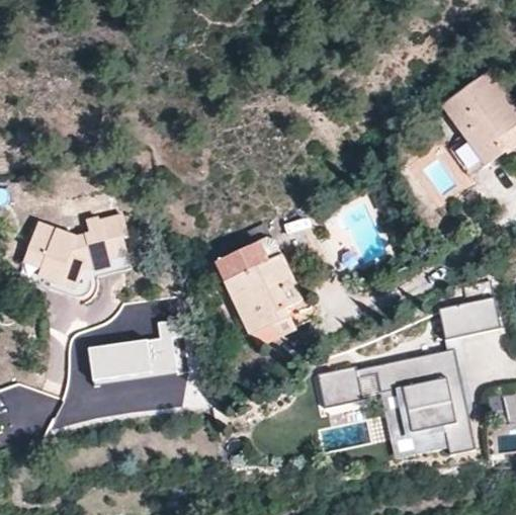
[(482,164),(504,149),(495,138),(515,122),(515,107),(488,70),(440,105),(482,164)]
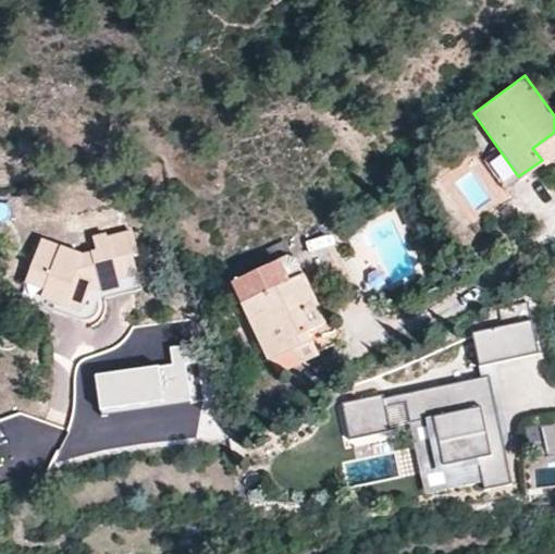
[(554,132),(532,148),(542,160),(554,150),(554,132)]
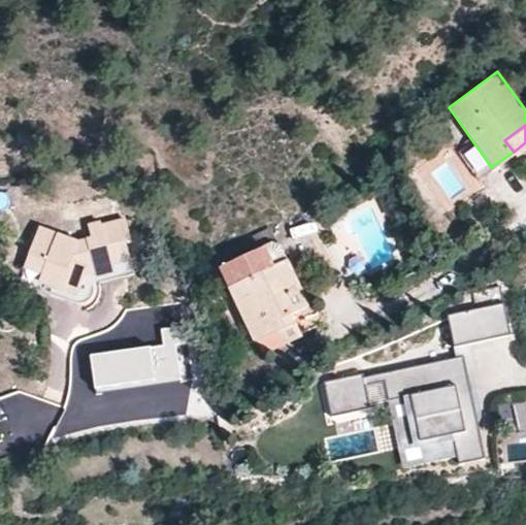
[(35,226),(21,266),(39,272),(36,281),(74,294),(80,277),(110,271),(108,263),(127,258),(121,240),(128,239),(121,218),(100,224),(98,220),(86,223),(89,236),(74,240),(35,226)]
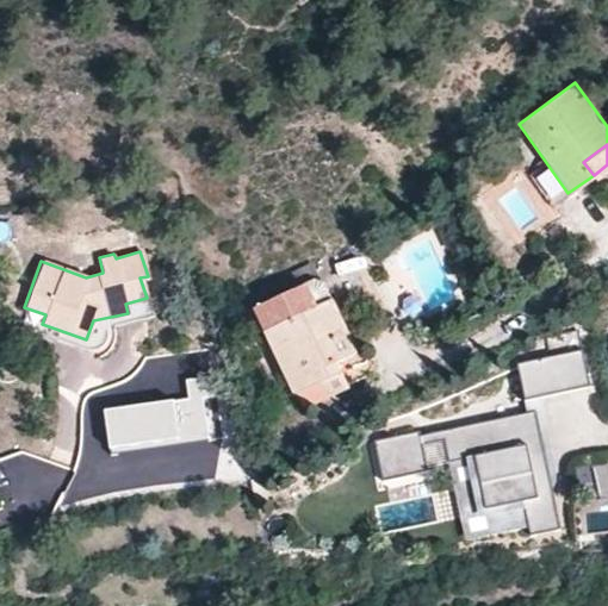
[(317,276),(252,307),(291,395),(296,393),(301,405),(345,385),(335,362),(353,354),(317,276)]
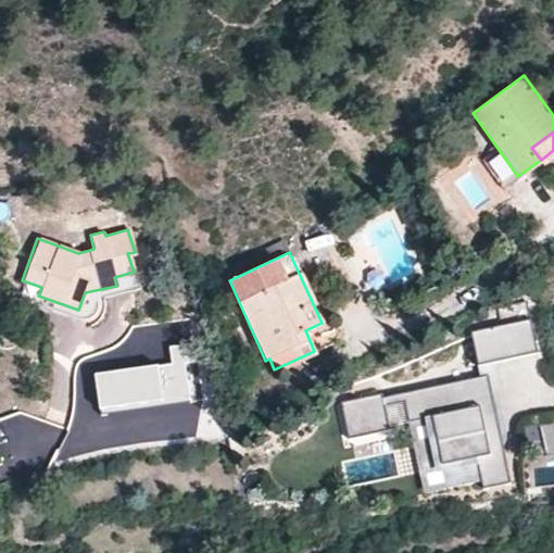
[(138,288),(134,272),(114,277),(116,286),(85,292),(78,310),(38,296),(41,287),(22,280),(16,294),(51,308),(70,315),(75,317),(79,318),(84,316),(88,315),(91,313),(93,309),(95,305),(95,302),(93,298),(138,288)]
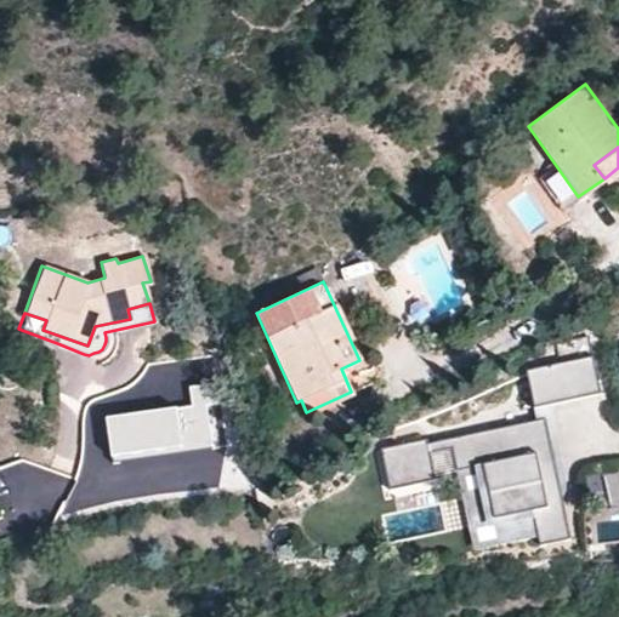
[(541,405),(600,392),(585,333),(552,341),(557,363),(524,370),(533,407),(539,406),(543,417),(535,420),(427,444),(426,440),(380,450),(390,491),(436,481),(430,452),(452,447),(456,472),(481,467),(493,521),(533,512),(538,537),(540,544),(572,538),(541,405)]
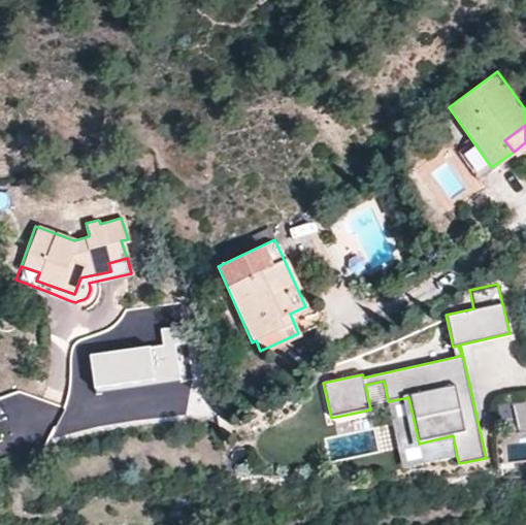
[(161,341),(89,351),(94,385),(178,373),(174,342),(186,340),(184,323),(159,326),(161,341)]
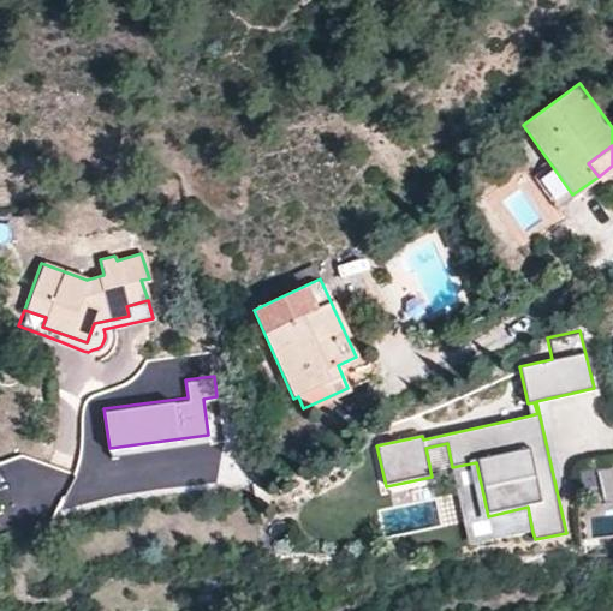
[(488,516),(476,462),(452,467),(470,546),(533,532),(528,507),(488,516)]
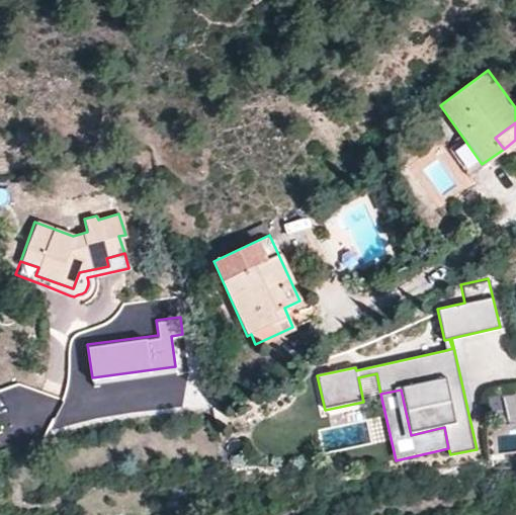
[(515,390),(499,394),(507,425),(515,423),(515,390)]
